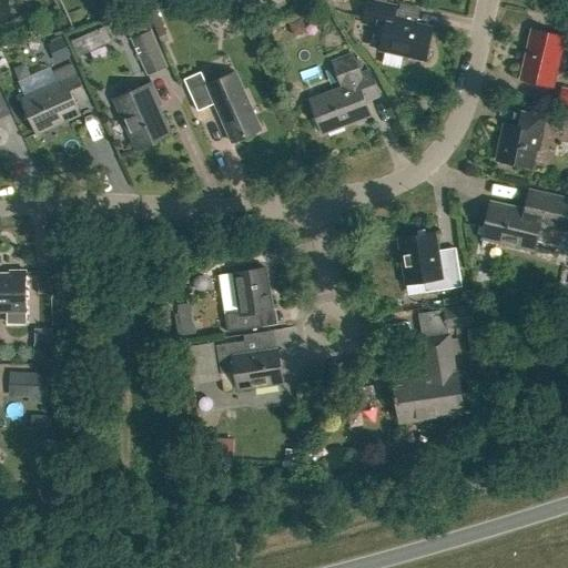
[(393,20),(396,7),(366,0),(362,23),(373,27),(368,47),(379,49),(379,51),(425,61),(432,29),(393,20)]
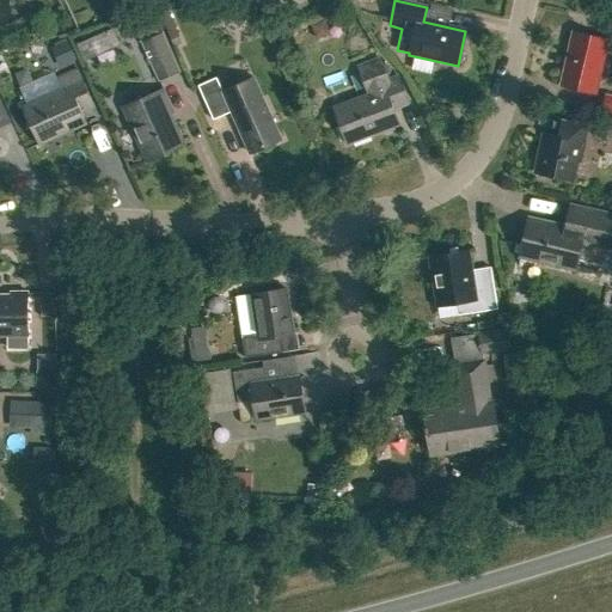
[(160,7),(175,38),(184,34),(170,4),(160,7)]
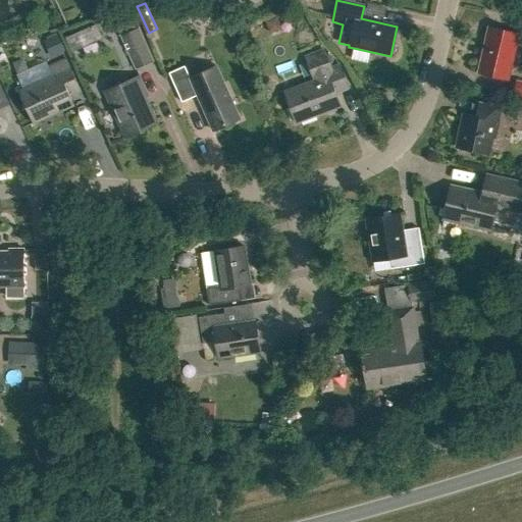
[(136,68),(153,61),(139,29),(121,37),(136,68)]
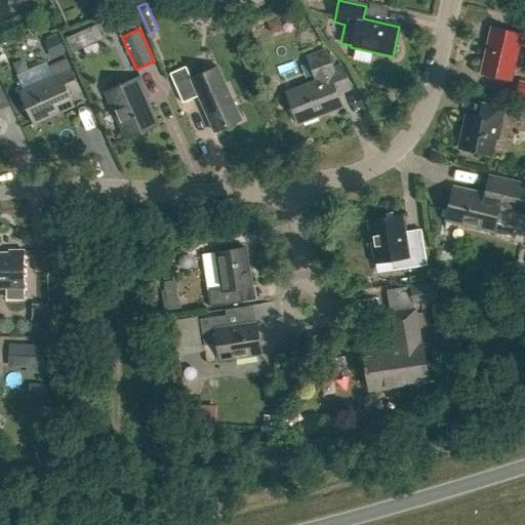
[(480,74),(511,81),(521,36),(490,29),(480,74)]
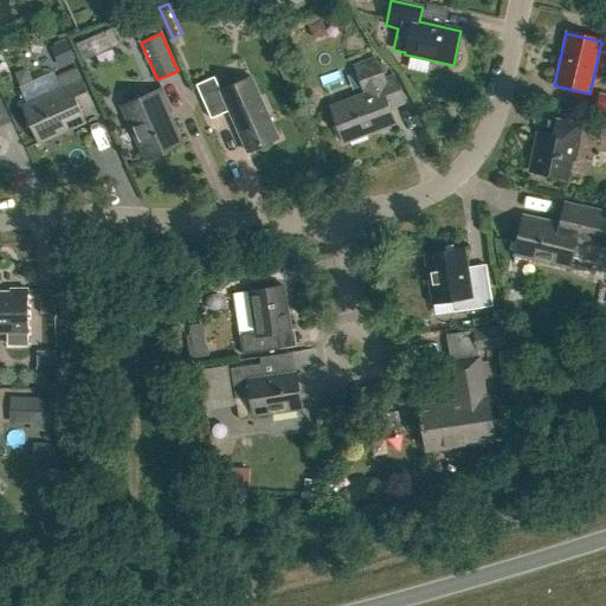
[(68,40),(51,47),(59,66),(76,59),(68,40)]
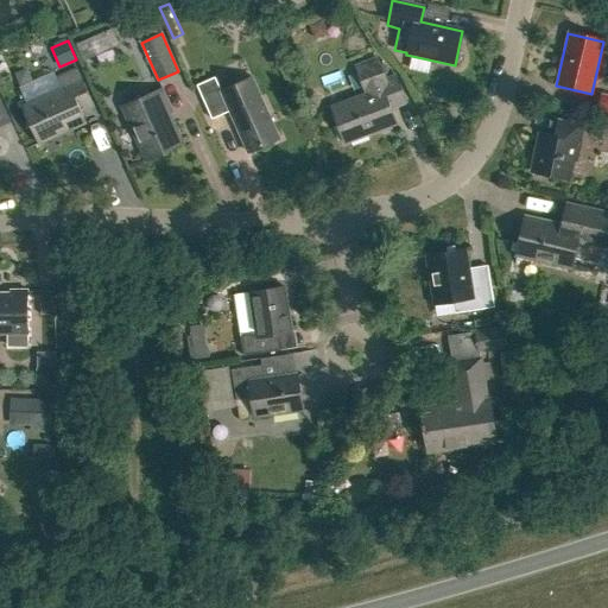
[(366,94),(331,108),(346,144),(396,124),(390,107),(404,102),(394,76),(385,80),(377,58),(355,67),(366,94)]
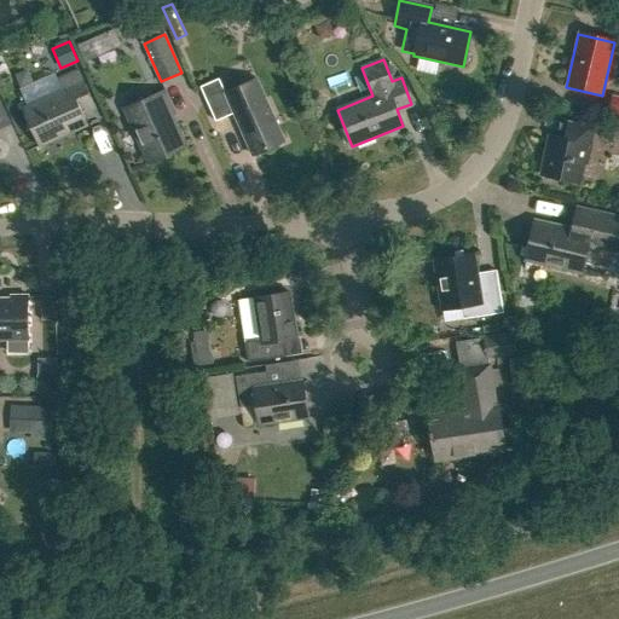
[(63,90),(22,108),(39,146),(88,125),(82,113),(96,108),(79,70),(58,79),(63,90)]
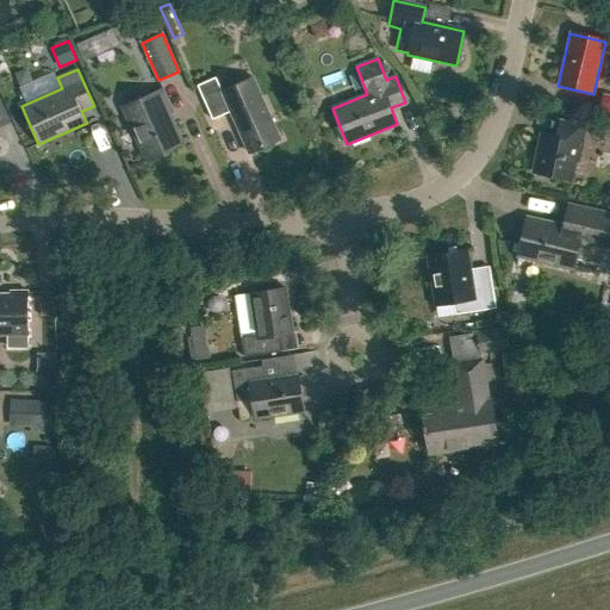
[(230,112),(249,154),(280,139),(253,78),(222,92),(216,78),(198,86),(212,120),(230,112)]
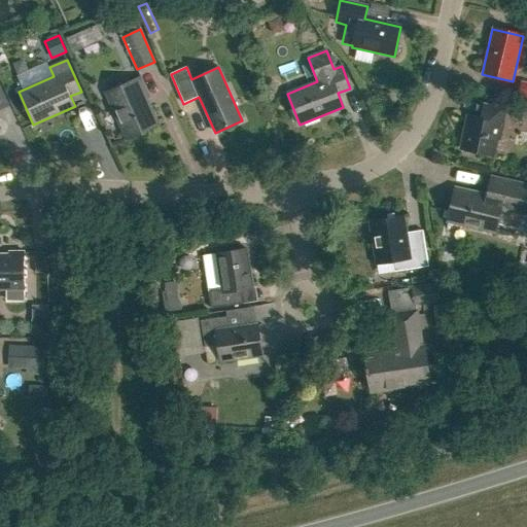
[(141,77),(105,93),(127,140),(160,126),(148,99),(150,98),(141,77)]
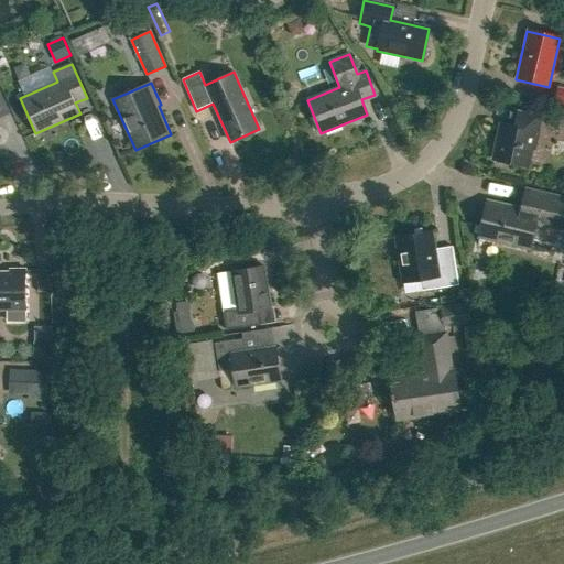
[(518,112),(514,127),(501,125),(492,161),(529,169),(533,151),(535,151),(543,118),(518,112)]
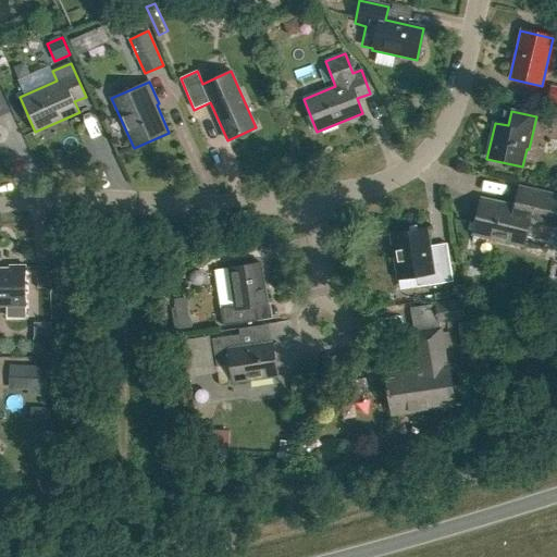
[(556,196),(520,188),(515,208),(482,200),(473,235),(494,239),(494,240),(524,248),(531,219),(554,224),(556,208),(556,196)]
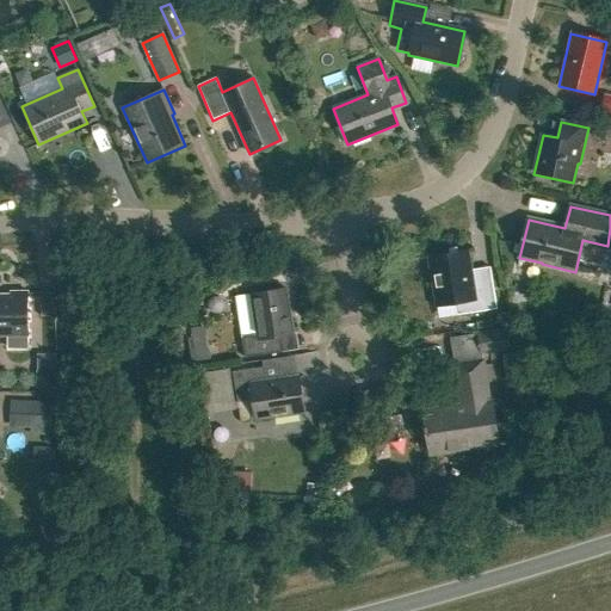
[(437,307),(456,303),(458,315),(497,309),(491,267),(471,270),(468,251),(429,258),(437,307)]
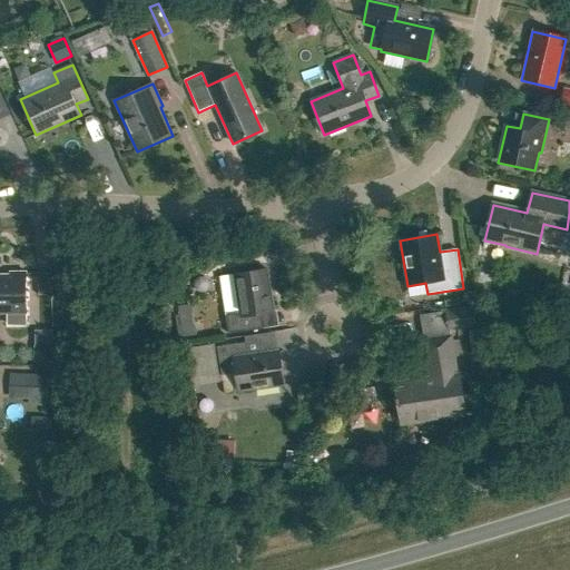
[(266,269),(218,277),(227,334),(263,328),(259,313),(273,312),(266,269)]
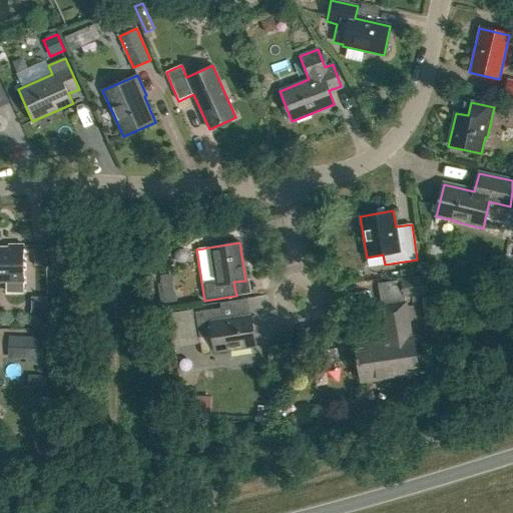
[(0,283),(6,284),(6,295),(23,294),(23,283),(23,245),(9,245),(9,247),(0,247),(0,283)]
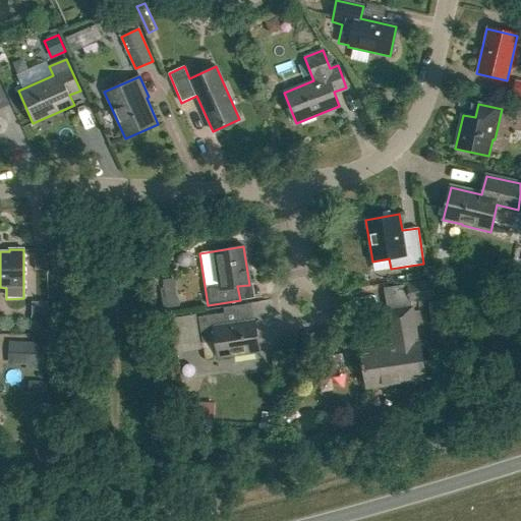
[(406,284),(409,303),(433,299),(430,281),(406,284)]
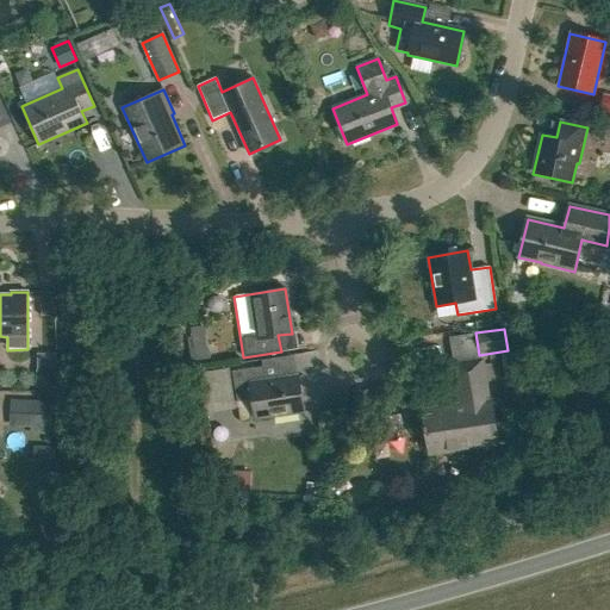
[(209,342),(193,344),(195,361),(210,360),(209,342)]
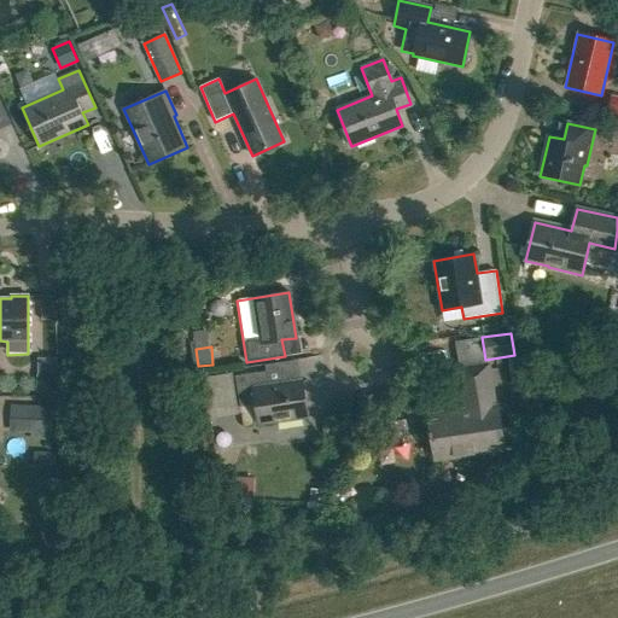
[(430,436),(431,436),(435,460),(505,449),(497,407),(496,407),(489,365),(459,369),(465,410),(429,417),(430,429),(429,430),(430,436)]
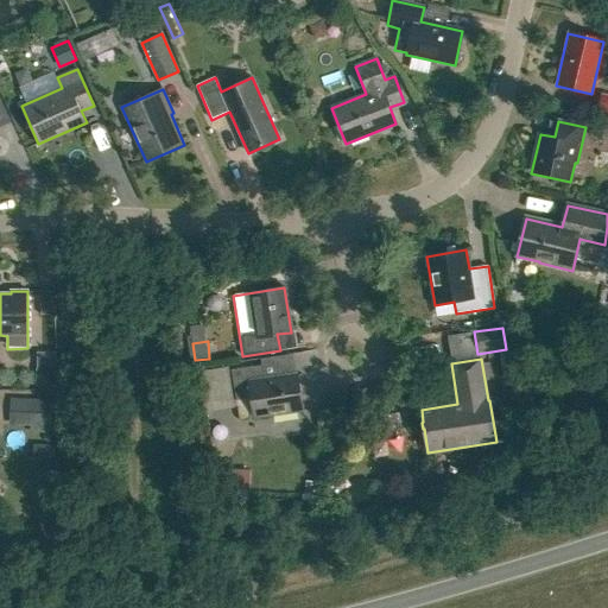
[(249,398),(253,417),(303,409),(297,373),(273,378),(271,362),(230,368),(235,400),(249,398)]
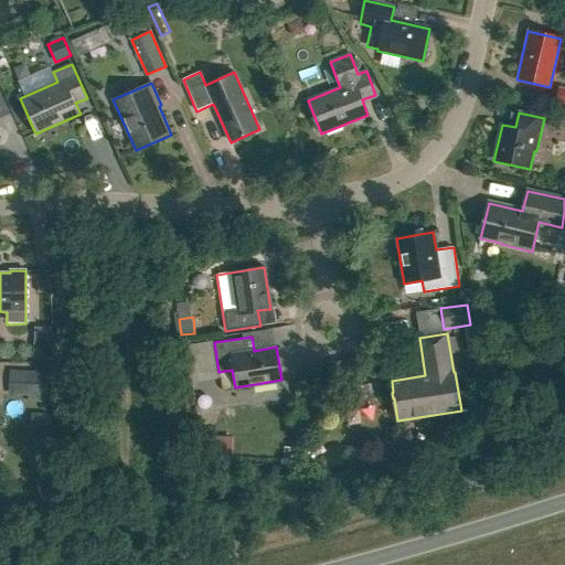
[(13,369),(10,394),(32,396),(35,371),(13,369)]
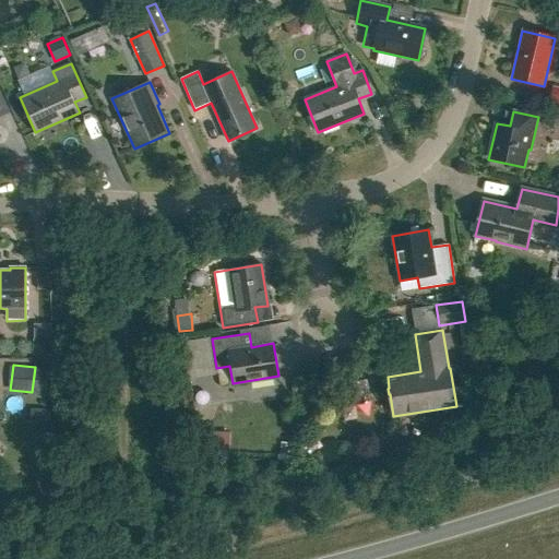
[(206,449),(230,450),(230,430),(207,430),(206,449)]
